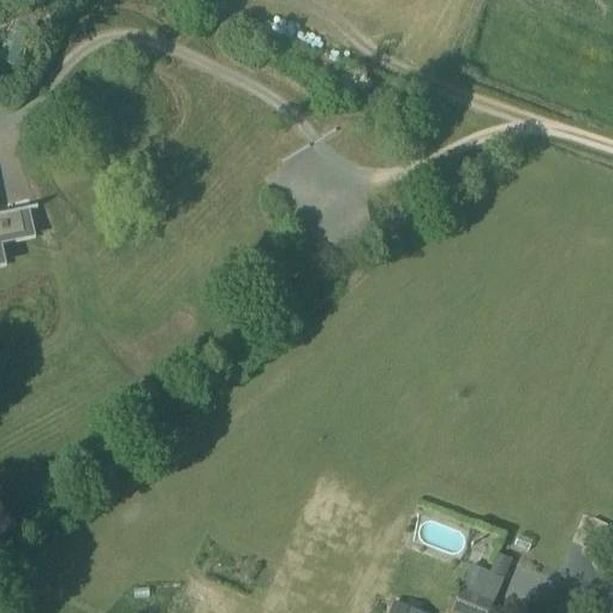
[(9,39),(0,53),(0,60),(16,69),(27,49),(9,39)]
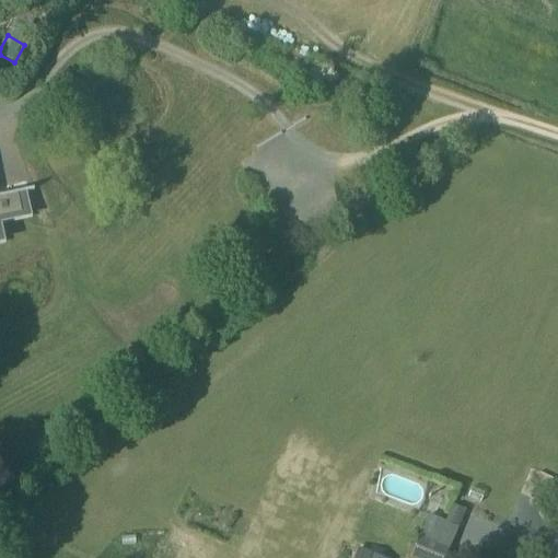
[(0,239),(0,240),(0,237),(0,218),(13,216),(13,217),(23,214),(19,192),(0,195),(0,239)]
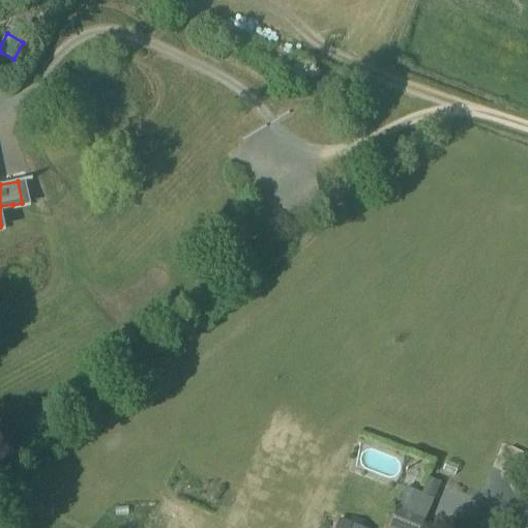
[(85,282),(103,274),(97,264),(80,271),(85,282)]
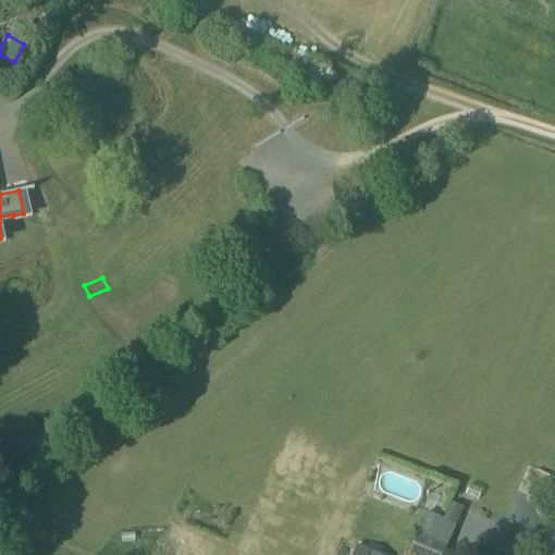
[(419,532),(447,544),(457,522),(428,512),(419,532)]
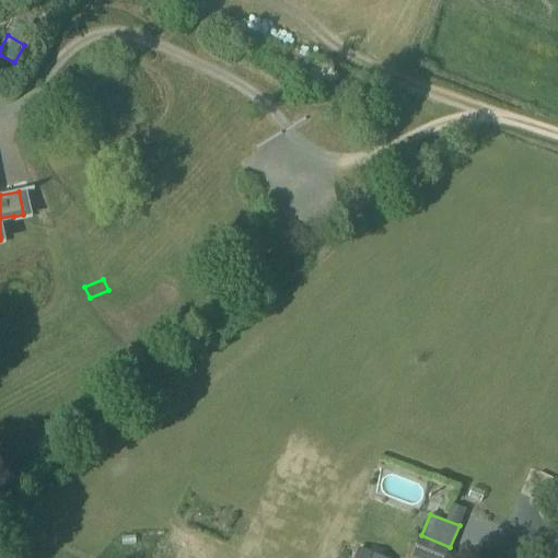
[(444,557),(450,547),(421,535),(413,555),(420,557),(444,557)]
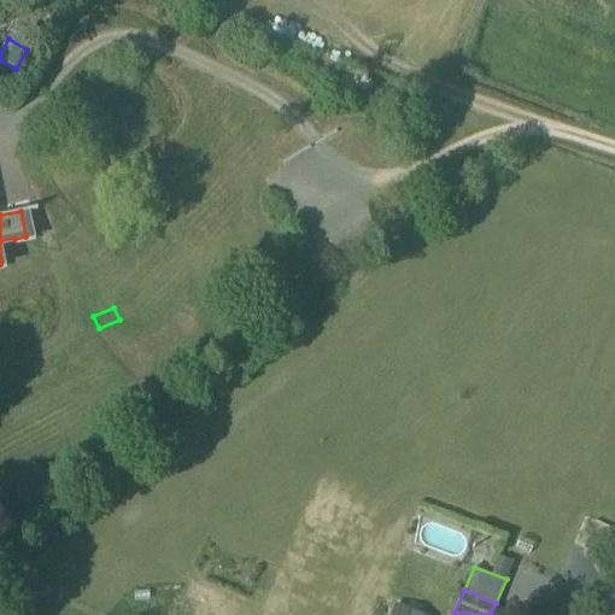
[(390,614),(426,614),(396,603),(390,614)]
